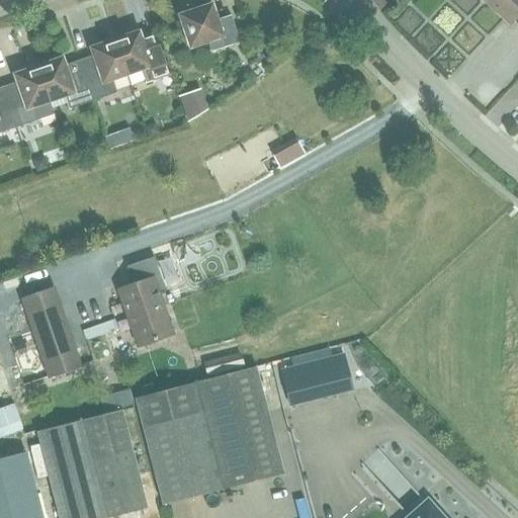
[(517,0),(481,0),(509,26),(514,21),(517,24),(517,0)]
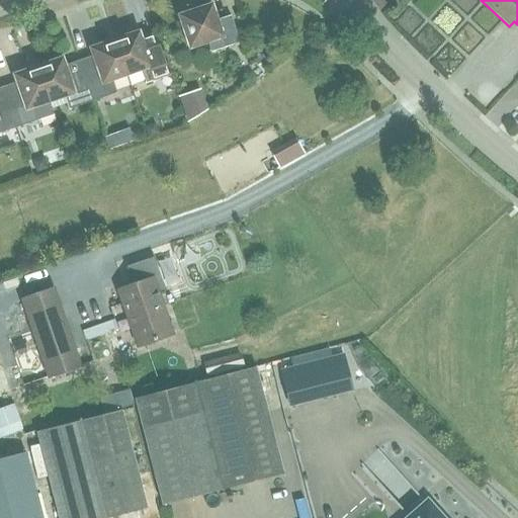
[(182,10),(182,15),(180,16),(190,48),(207,41),(211,53),(240,42),(231,16),(217,20),(211,5),(197,10),(194,6),(189,5),(185,6),(182,10)]
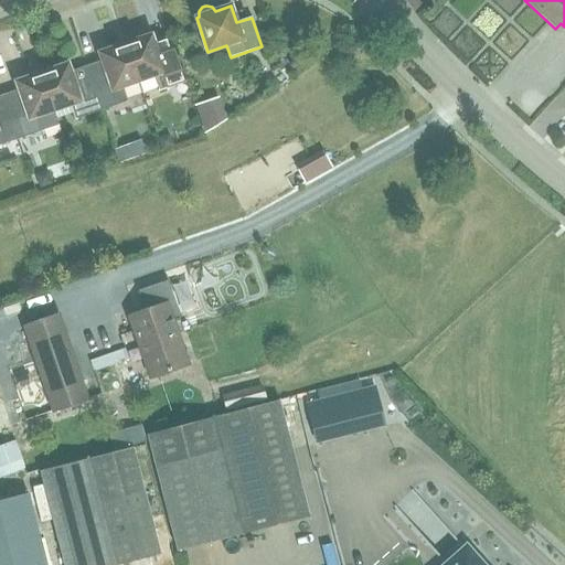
[(151,35),(126,44),(138,81),(153,76),(159,91),(185,82),(170,38),(153,43),(151,35)]
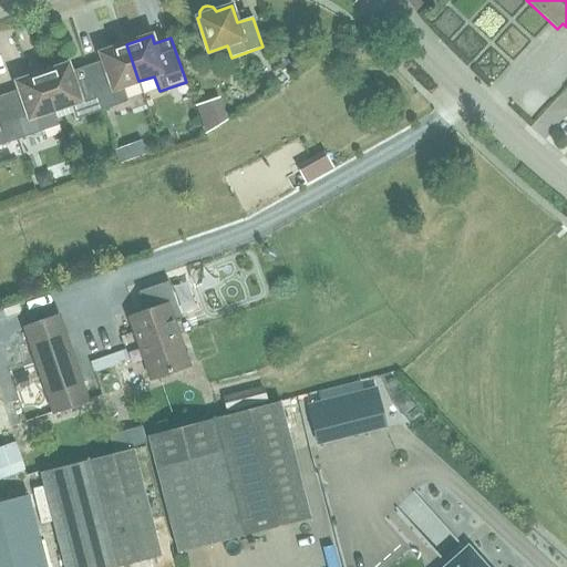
[(138,81),(126,44),(100,53),(103,61),(86,66),(102,111),(127,102),(123,86),(138,81)]
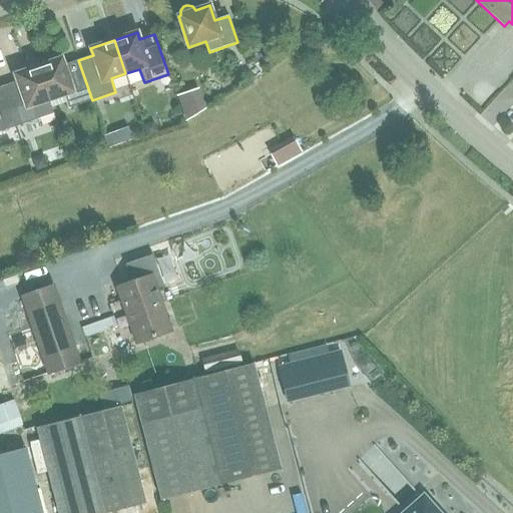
[(61,58),(38,66),(49,100),(64,95),(68,108),(92,100),(78,60),(64,65),(61,58)]
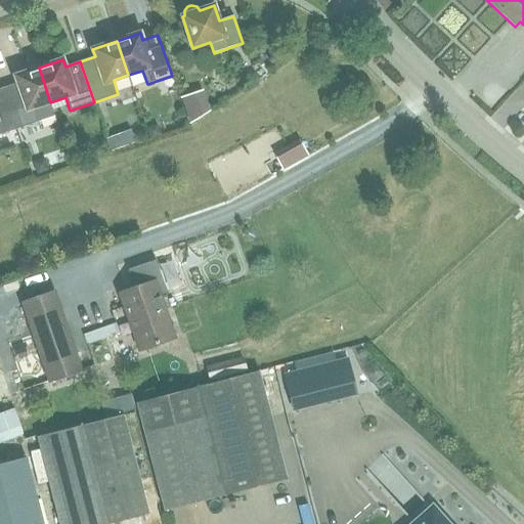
[(50,102),(39,68),(15,76),(17,83),(2,88),(16,129),(41,121),(36,107),(50,102)]
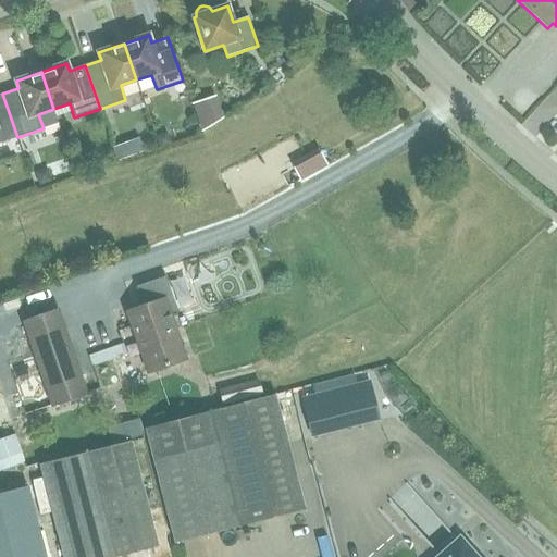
[(0,143),(17,137),(2,94),(0,94),(0,143)]
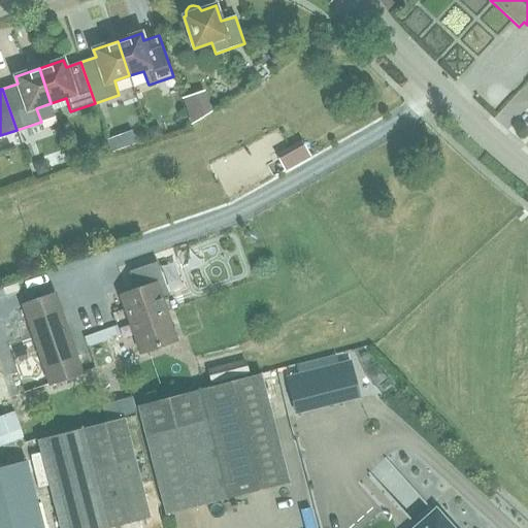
[(195,95),(183,99),(192,126),(202,119),(195,95)]
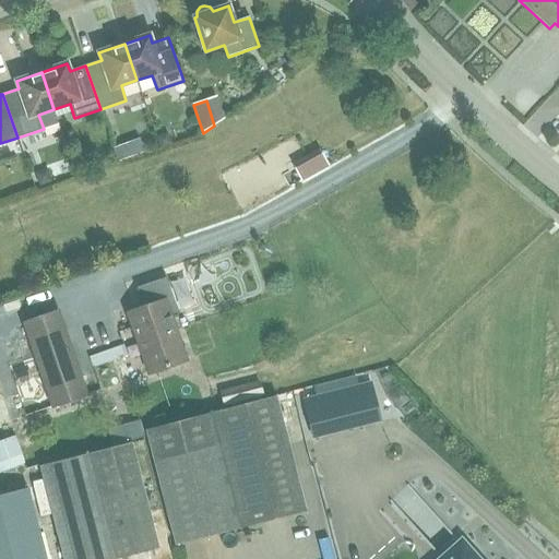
[(167,137),(159,140),(162,147),(170,145),(167,137)]
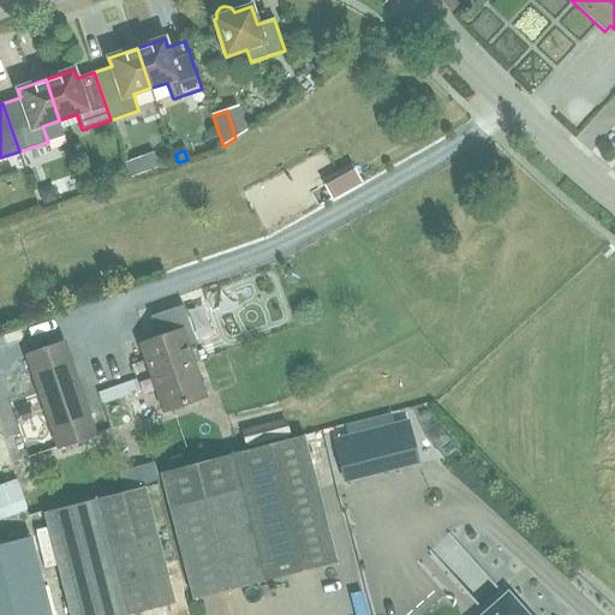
[(139,163),(129,167),(132,179),(144,174),(139,163)]
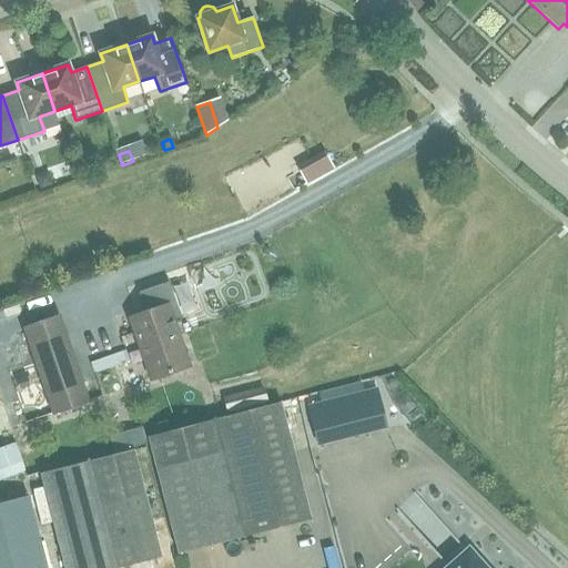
[(325,159),(298,173),(305,184),(332,170),(325,159)]
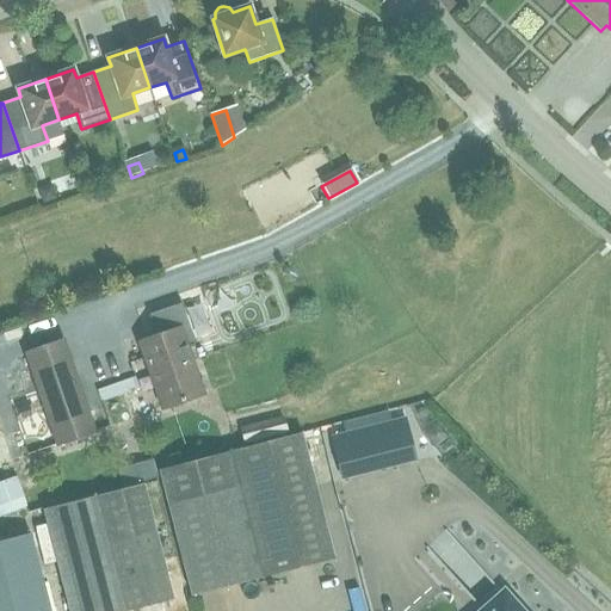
[(51,189),(41,192),(44,204),(56,199),(51,189)]
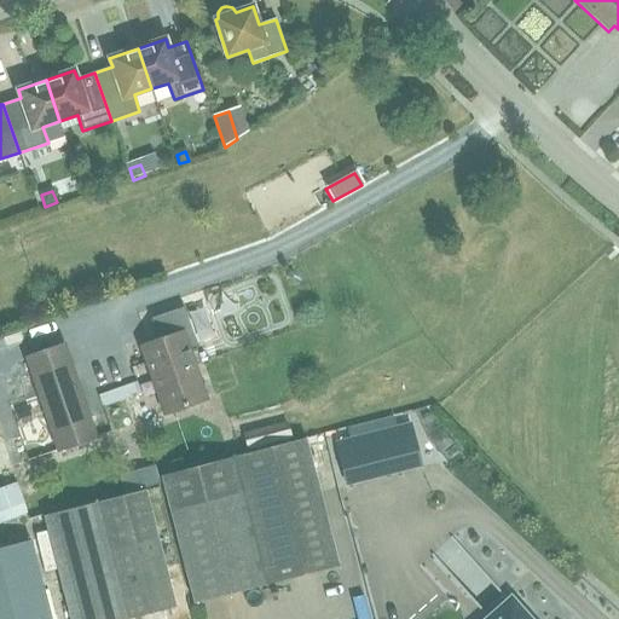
[(158,342),(143,347),(165,414),(206,400),(189,350),(197,347),(184,307),(150,319),(158,342)]
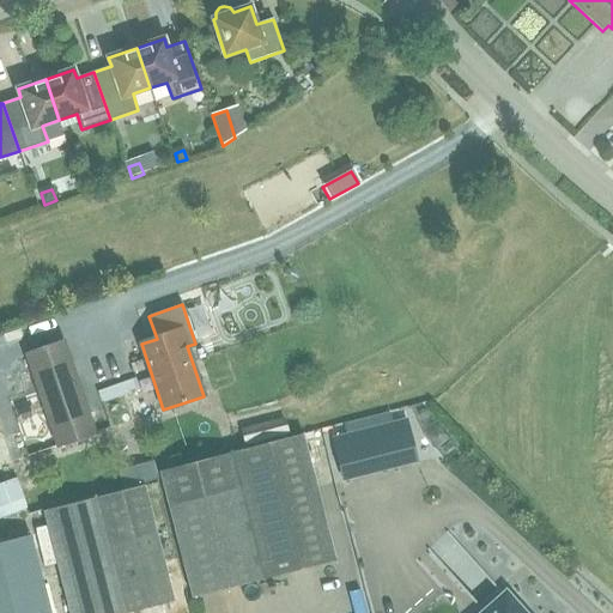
[(56,447),(96,434),(65,344),(26,357),(56,447)]
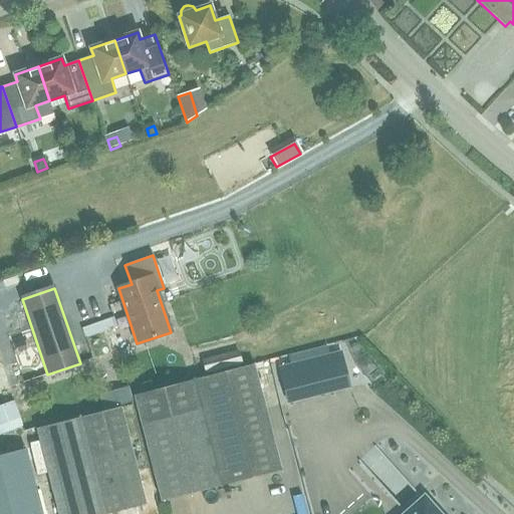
[(85,338),(117,327),(114,318),(82,329),(85,338)]
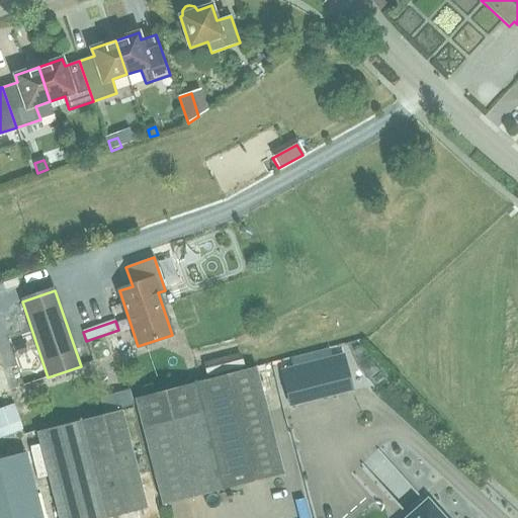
[(241,353),(203,363),(207,378),(245,368),(241,353)]
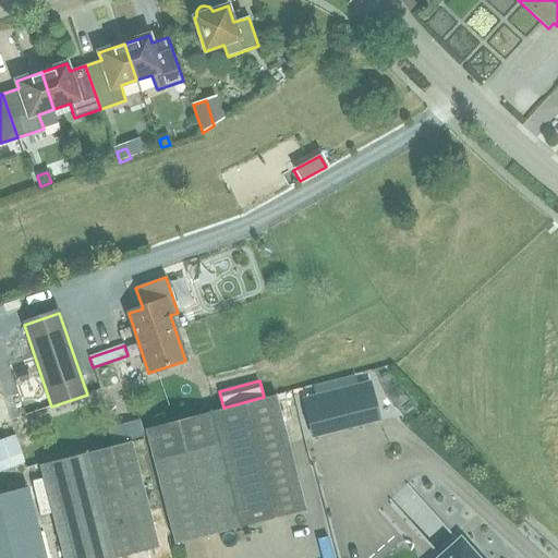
[(370,381),(303,399),(313,437),(379,421),(370,381)]
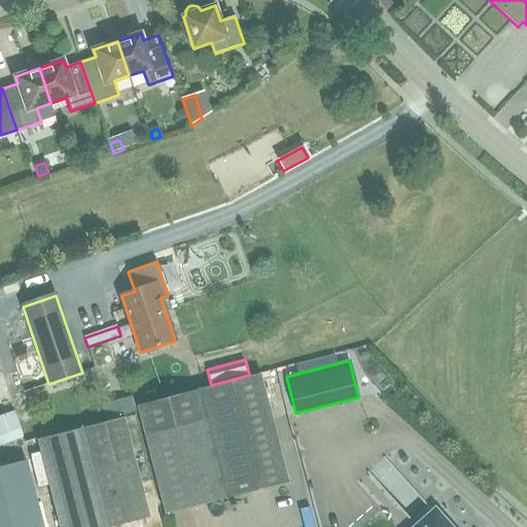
[(166,514),(288,482),(260,374),(137,405),(166,514)]
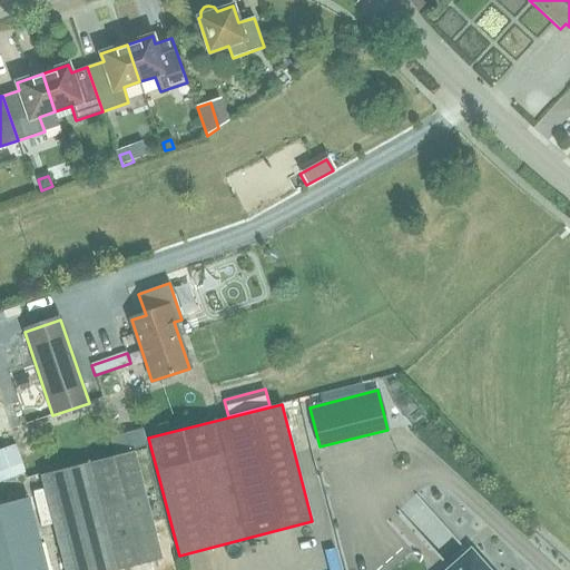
[(143,431),(112,439),(117,454),(146,446),(143,431)]
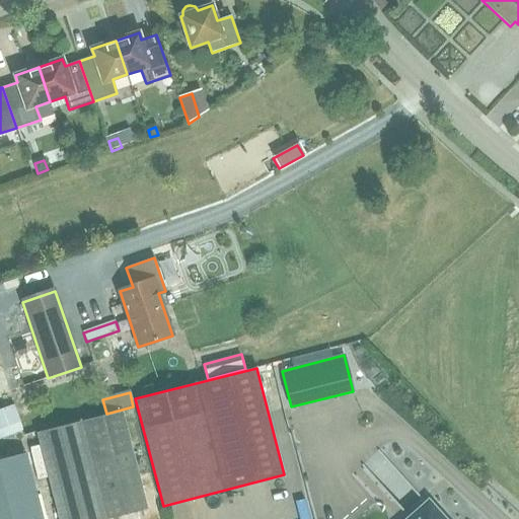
[(0,410),(0,438),(23,431),(14,405),(0,410)]
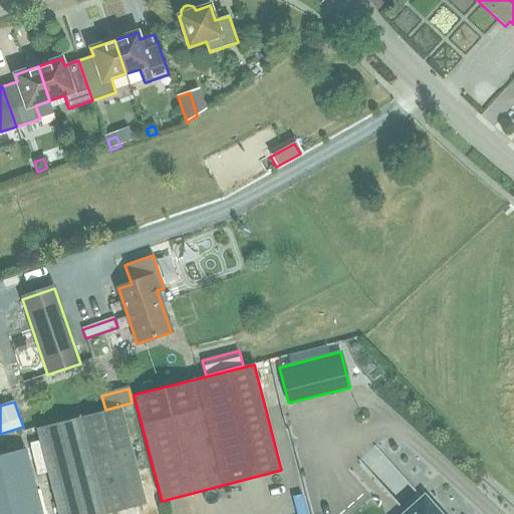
[(120,407),(37,429),(43,452),(58,513),(110,513),(146,505),(120,407)]
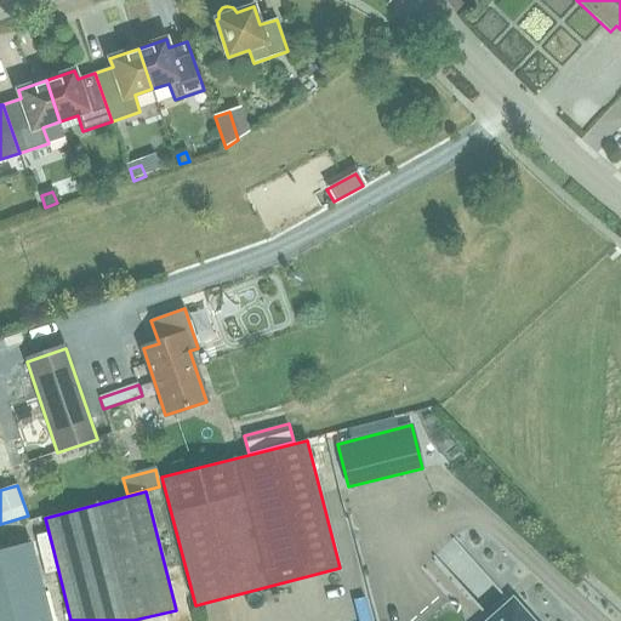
[(0,620),(51,620),(32,543),(0,551),(0,620)]
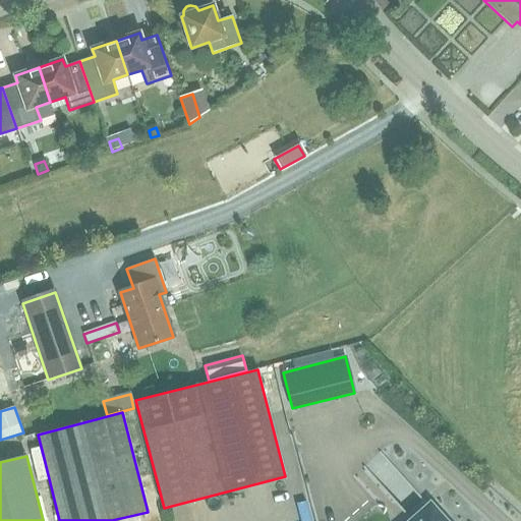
[(438,513),(432,511),(428,507),(412,520),(443,520),(442,517),(438,513)]
